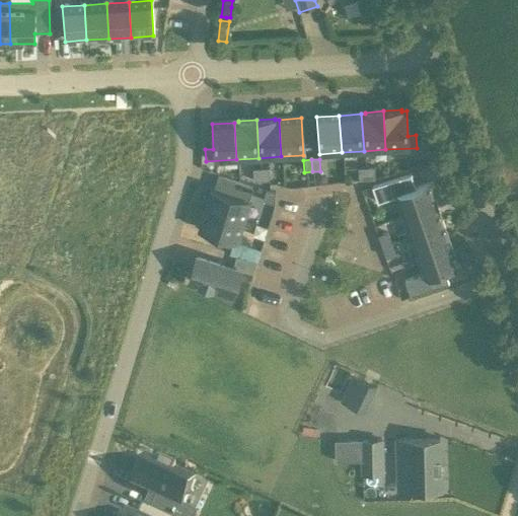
[(373,168),(365,169),(366,181),(374,180),(373,168)]
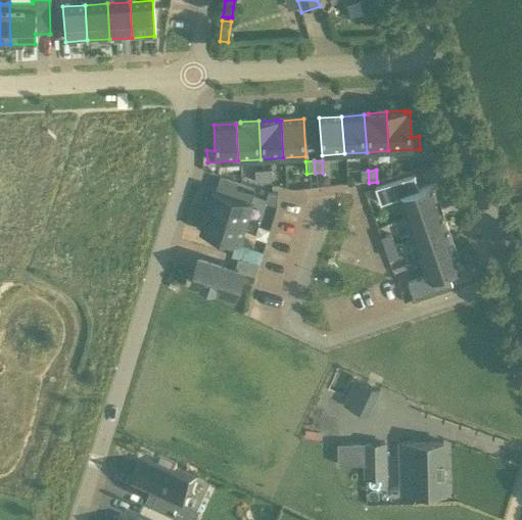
[(270,171),(262,172),(263,184),(271,183),(270,171)]
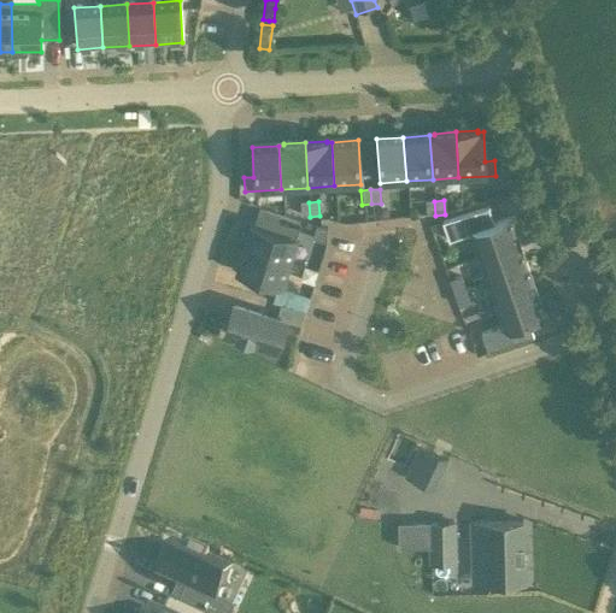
[(435,216),(434,201),(424,201),(426,216),(435,216)]
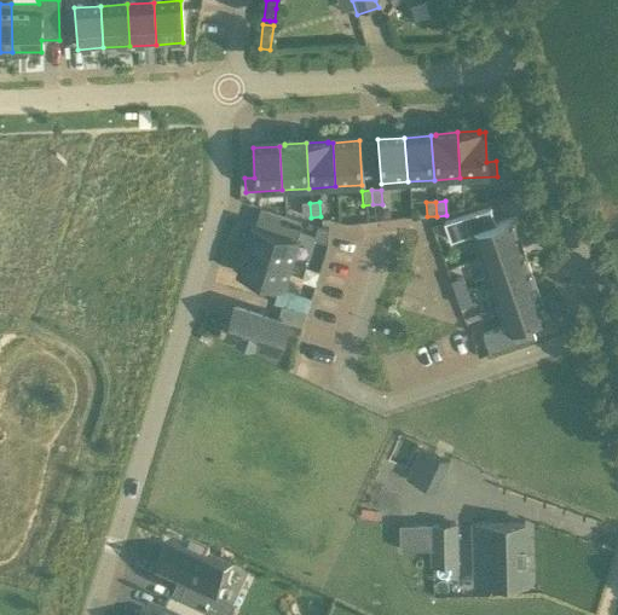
[(311,218),(310,203),(300,203),(301,218),(311,218)]
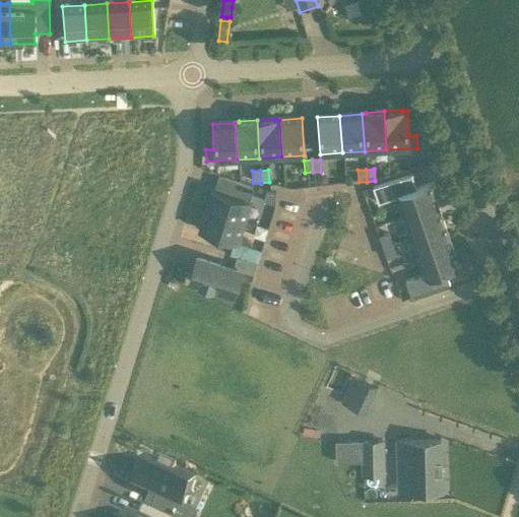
[(402,217),(436,206),(429,185),(414,190),(410,177),(372,190),(378,206),(396,200),(402,217)]
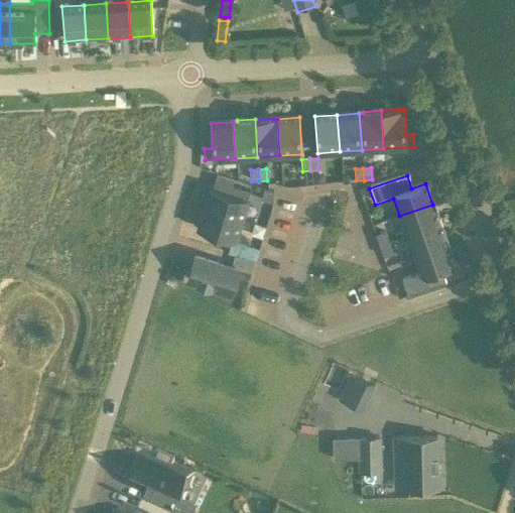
[(209,189),(203,210),(240,221),(249,193),(231,186),(228,196),(209,189)]
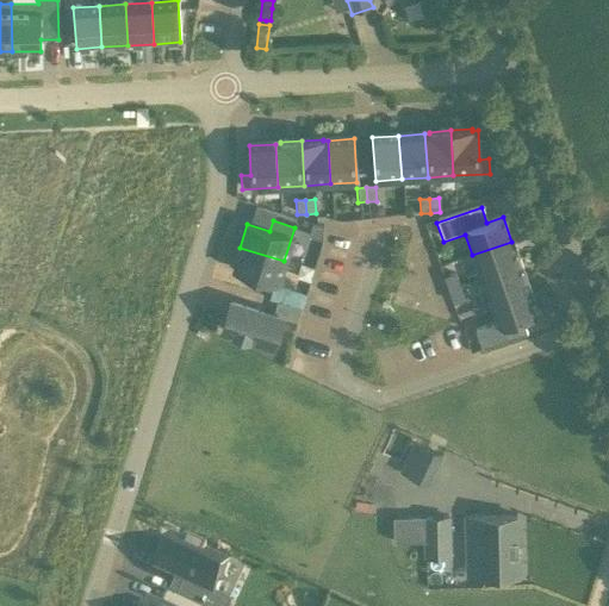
[(317,226),(311,225),(308,238),(321,242),(322,229),(317,226)]
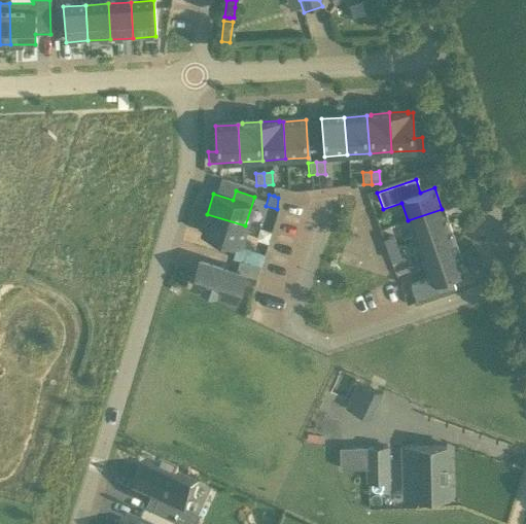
[(442,209),(408,220),(415,242),(449,231),(442,209)]
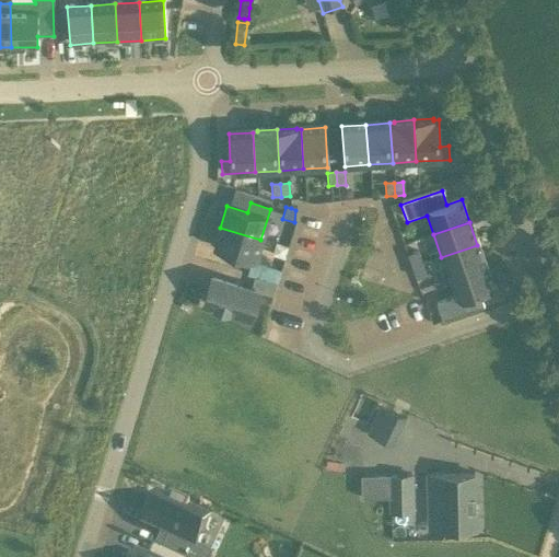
[(260,240),(220,228),(213,248),(234,255),(232,264),(247,268),(249,264),(251,259),(254,260),(260,240)]
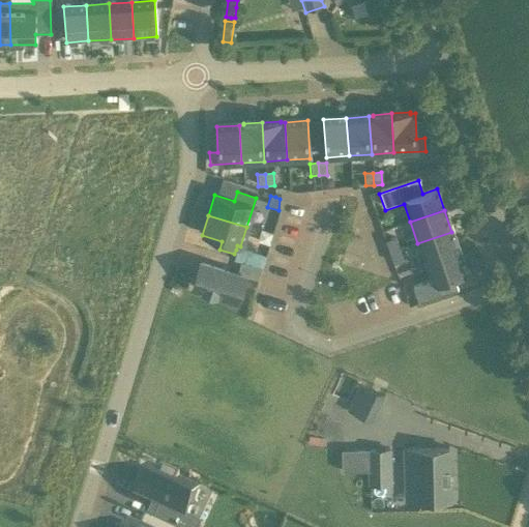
[(451,232),(417,243),(425,265),(459,253),(451,232)]
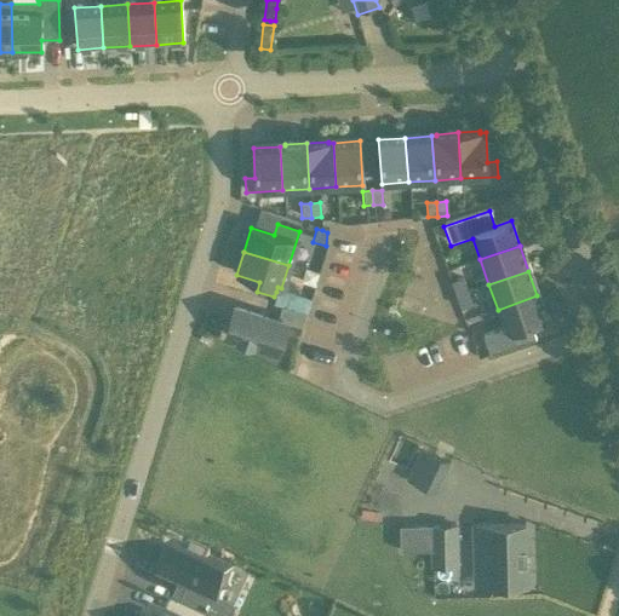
[(454,297),(465,293),(460,281),(451,285),(454,297)]
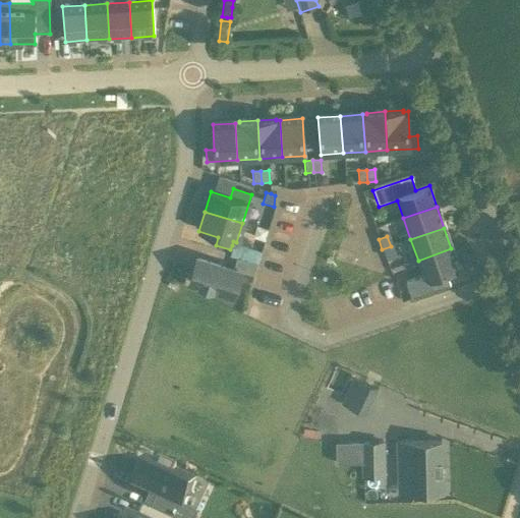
[(232,245),(230,249),(228,257),(256,267),(261,253),(232,245)]
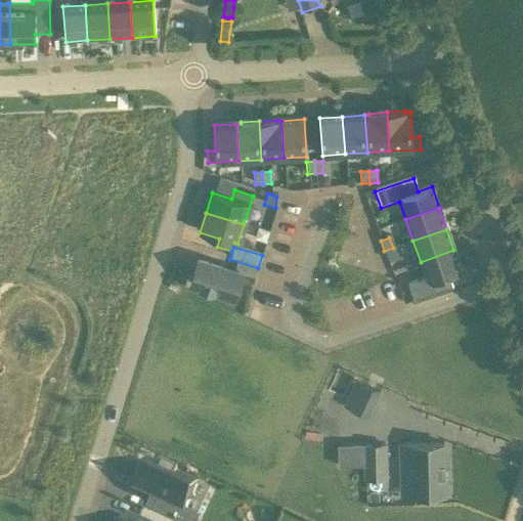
[(396,258),(393,248),(384,251),(388,261),(396,258)]
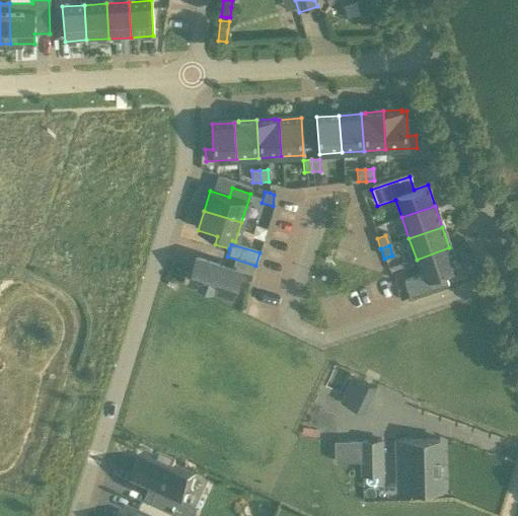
[(449,247),(417,260),(422,276),(403,282),(410,298),(448,285),(443,273),(457,269),(449,247)]
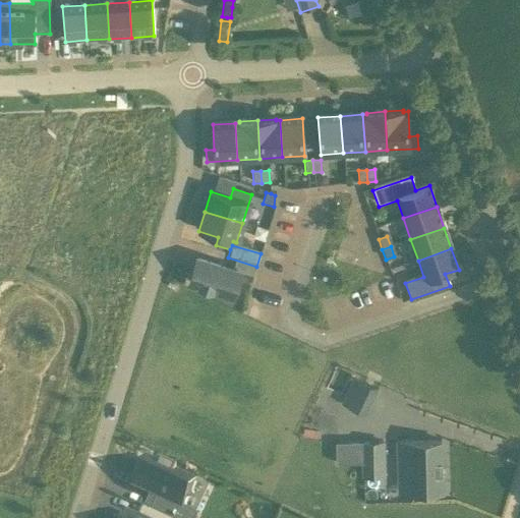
[(196,260),(189,283),(232,296),(239,273),(196,260)]
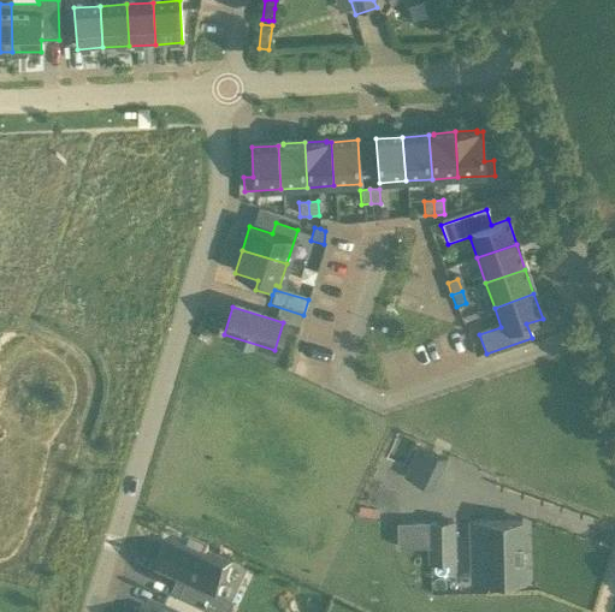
[(445,462),(417,447),(402,477),(431,492),(445,462)]
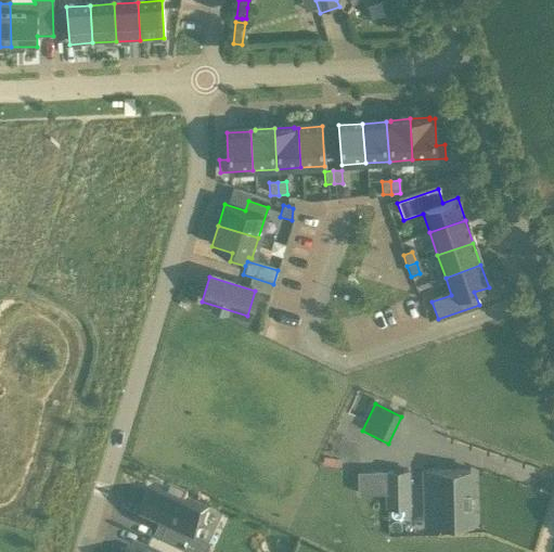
[(385,472),(357,473),(357,475),(358,495),(364,495),(385,495),(386,508),(409,508),(408,472),(385,472)]
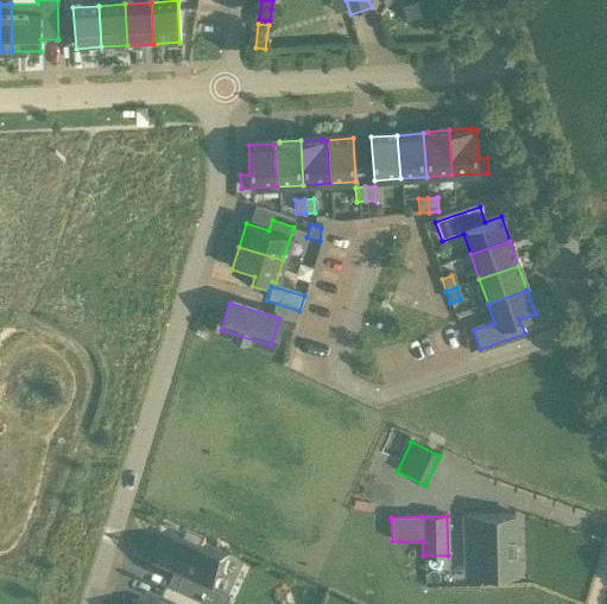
[(466,544),(478,542),(479,576),(516,574),(514,516),(465,517),(466,544)]
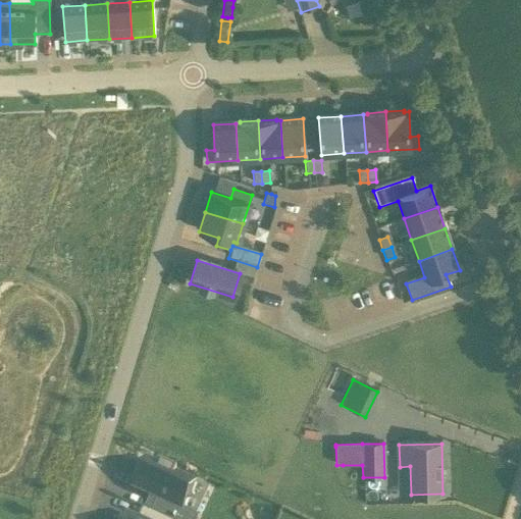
[(144,464),(132,492),(156,505),(150,517),(153,518),(190,518),(180,514),(193,486),(173,478),(174,476),(160,469),(159,471),(144,464)]
